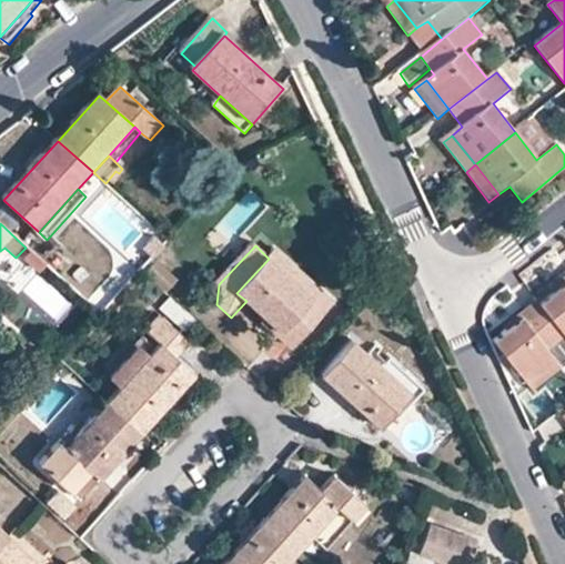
[(322,291),(276,250),(269,259),(313,300),(322,291)]
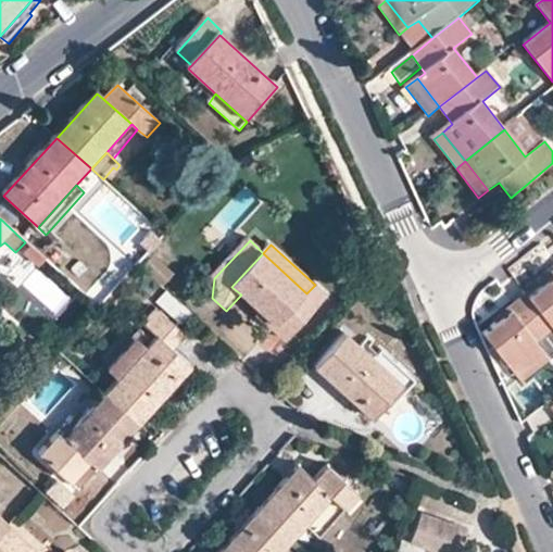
[(306,293),(263,253),(231,287),(241,295),(277,327),(272,331),(287,345),(328,297),(315,285),(306,293)]
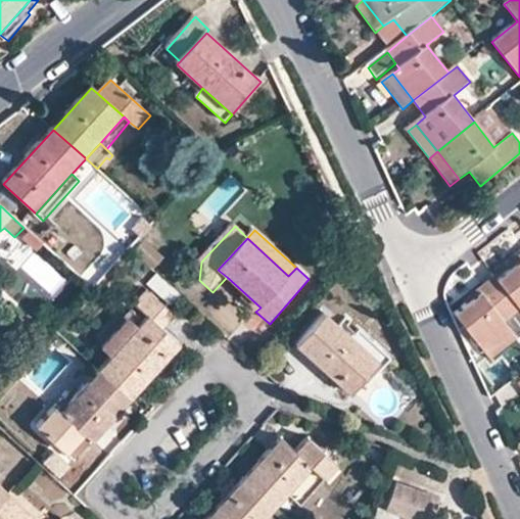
[(145,243),(134,254),(156,274),(167,263),(145,243)]
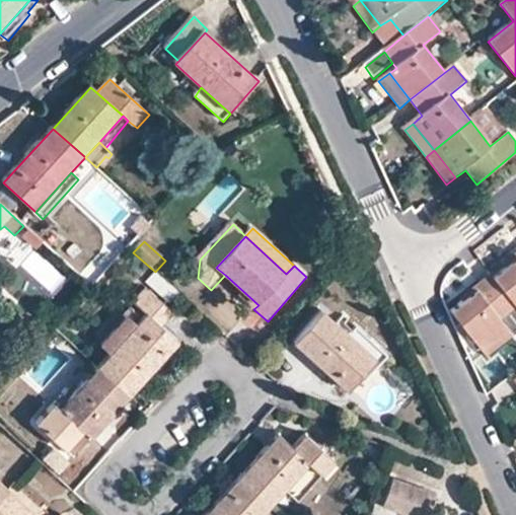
[(515,255),(503,267),(506,270),(515,262),(515,255)]
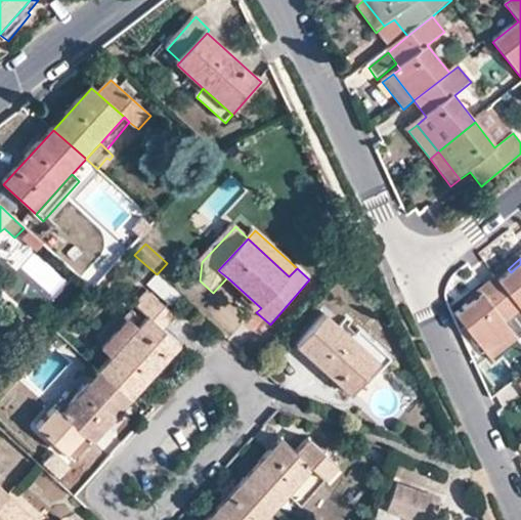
[(132,268),(124,261),(119,267),(127,274),(132,268)]
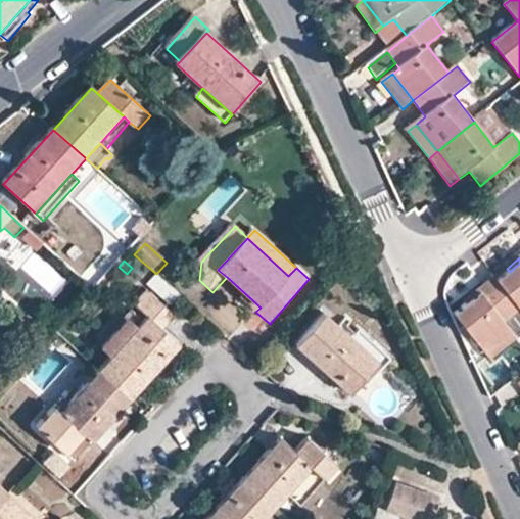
[(519,264),(510,272),(497,281),(501,285),(519,310),(519,264)]
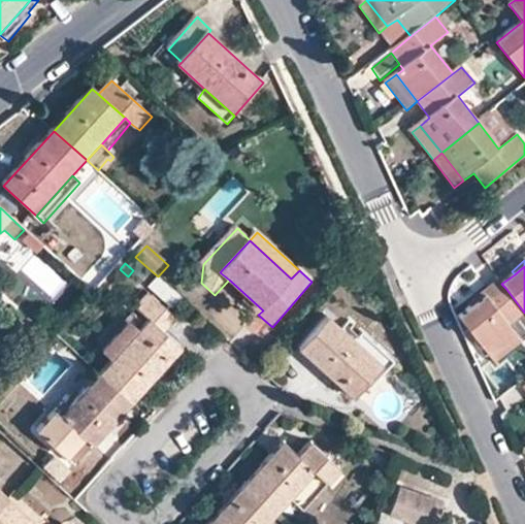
[(501,284),(499,281),(467,305),(471,309),(486,298),(489,301),(505,288),(501,284)]
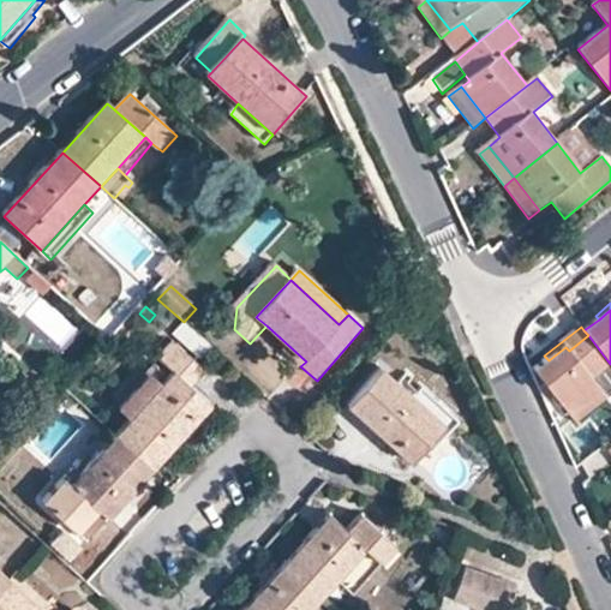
[(565,347),(549,360),(533,372),(576,428),(609,401),(606,400),(610,396),(610,364),(588,335),(569,351),(565,347)]
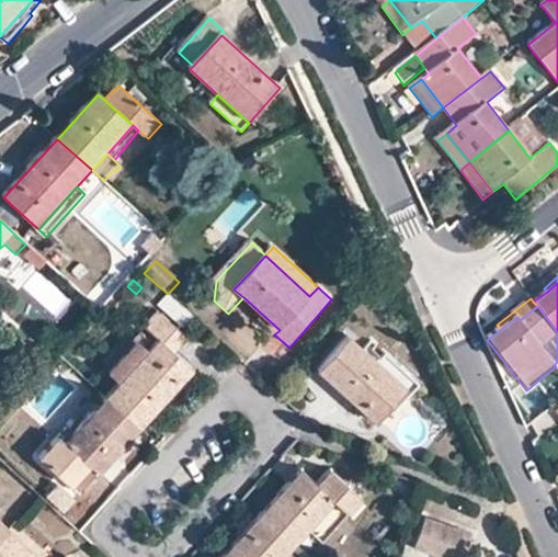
[(177,356),(190,342),(159,314),(146,328),(155,337),(150,341),(143,333),(136,342),(138,344),(148,354),(118,387),(107,399),(141,430),(194,372),(177,356)]
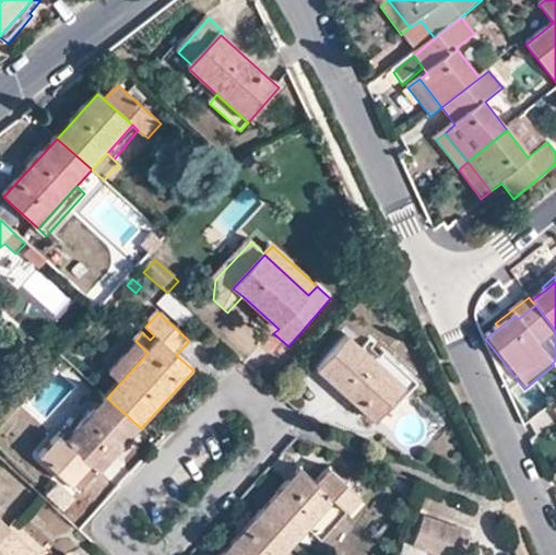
[(13,329),(8,335),(21,346),(25,340),(13,329)]
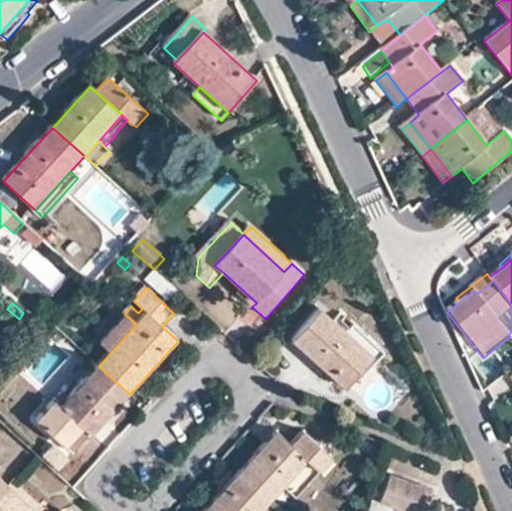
[(374,358),(335,323),(321,311),(292,343),(346,390),(357,377),(374,358)]
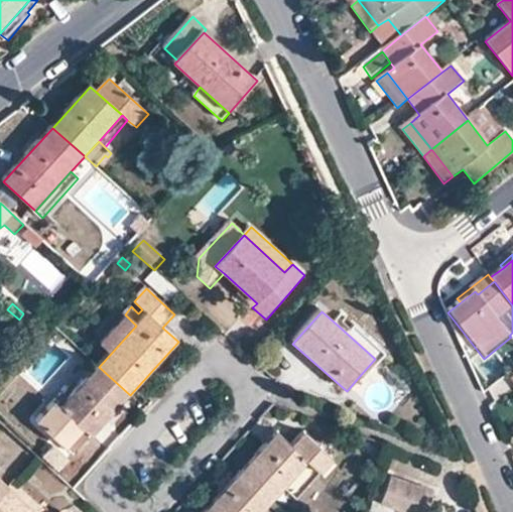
[(375,359),(358,378),(363,382),(386,356),(356,328),(352,332),(345,326),(350,320),(344,314),(336,324),(375,359)]
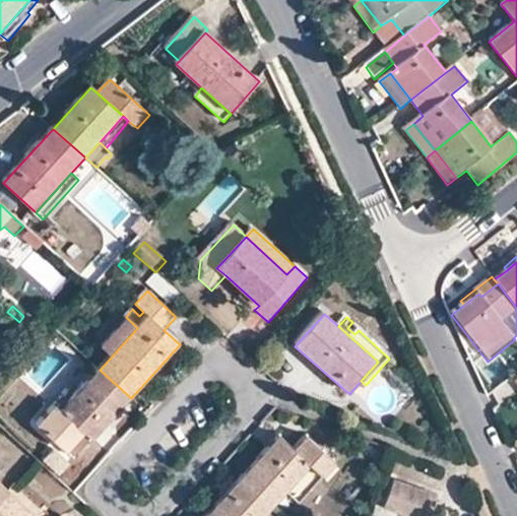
[(101,349),(110,359),(137,328),(128,319),(101,349)]
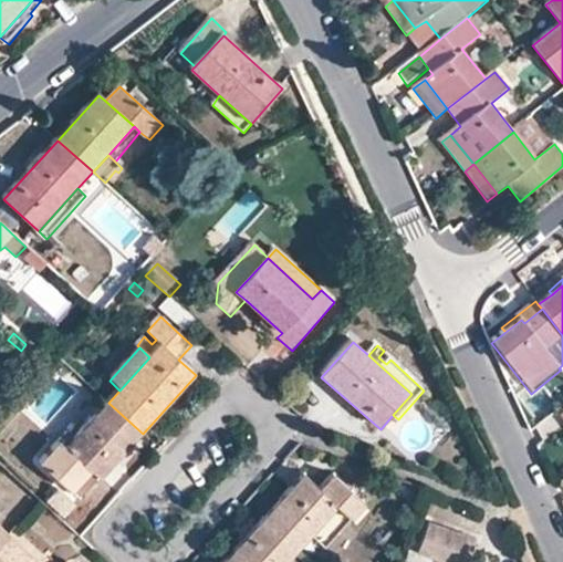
[(35,353),(29,358),(44,372),(50,365),(35,353)]
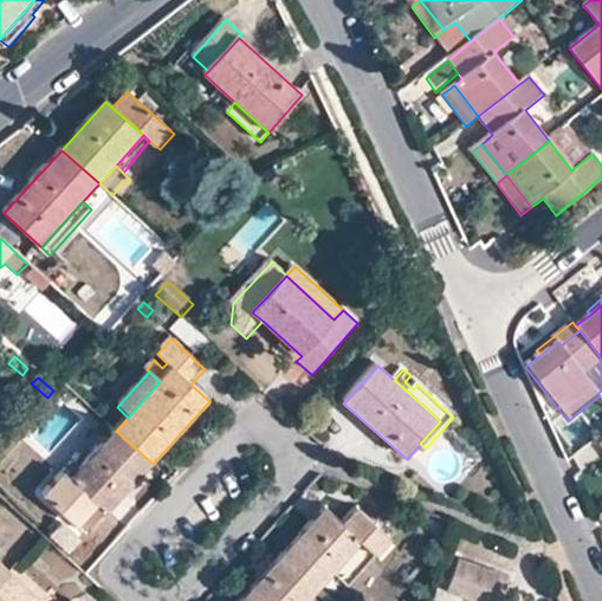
[(153,464),(116,431),(70,480),(63,475),(44,498),(79,529),(98,508),(108,514),(153,464)]
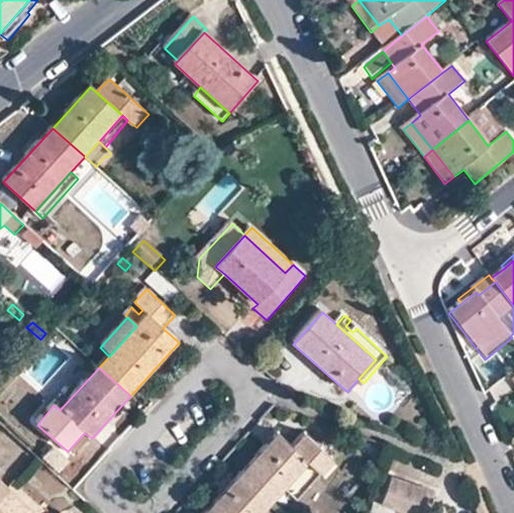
[(92,438),(84,433),(68,451),(74,457),(92,438)]
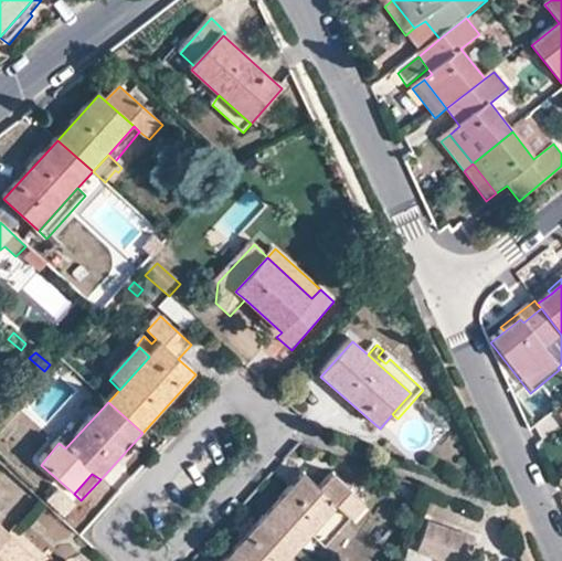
[(364,506),(332,476),(320,489),(304,475),(266,517),(300,549),(313,535),(338,507),(352,520),(364,506)]
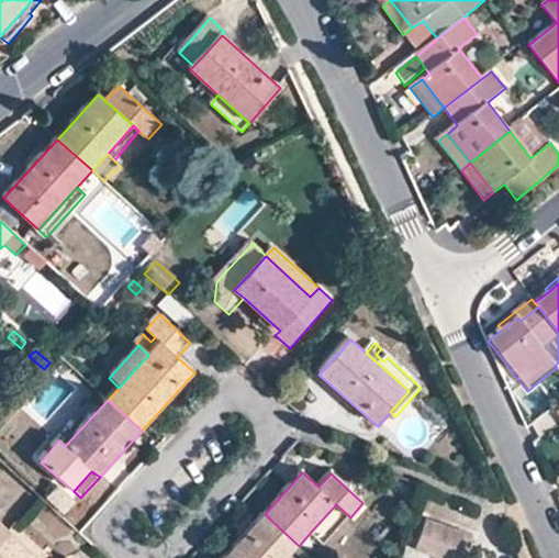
[(324,545),(350,517),(336,504),(311,532),(324,545)]
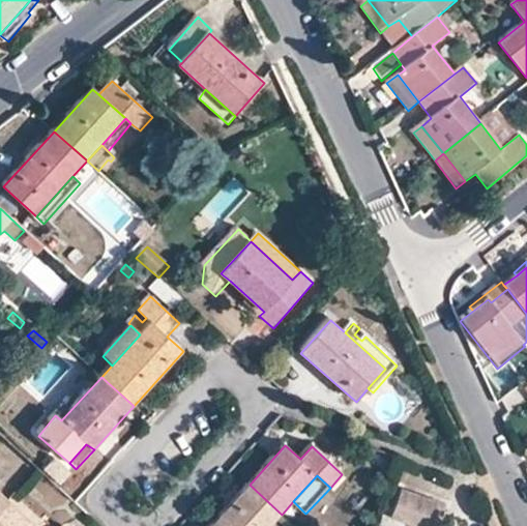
[(271,525),(282,515),(250,485),(211,525),(271,525)]
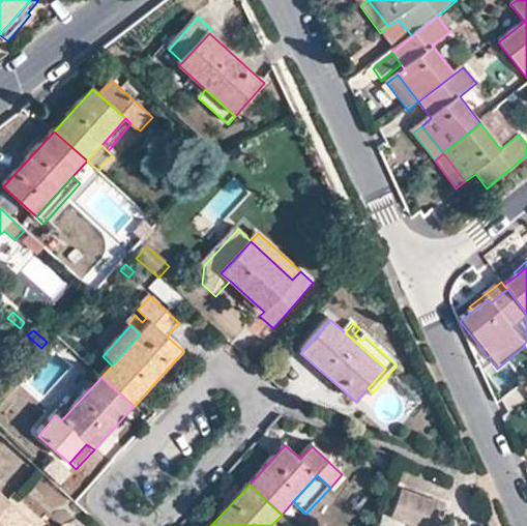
[(444,525),(451,504),(404,489),(392,521),(407,525),(444,525)]
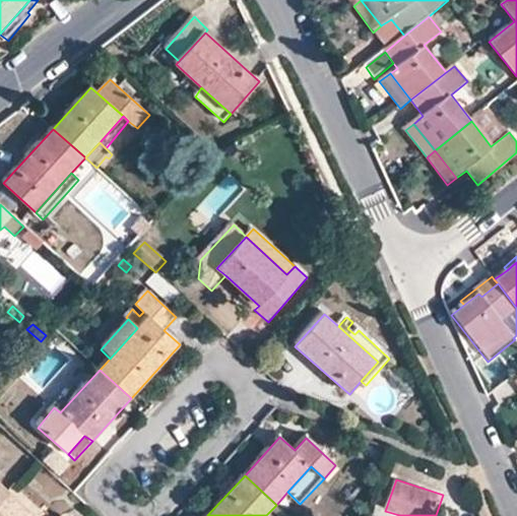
[(0,506),(12,494),(0,482),(0,506)]
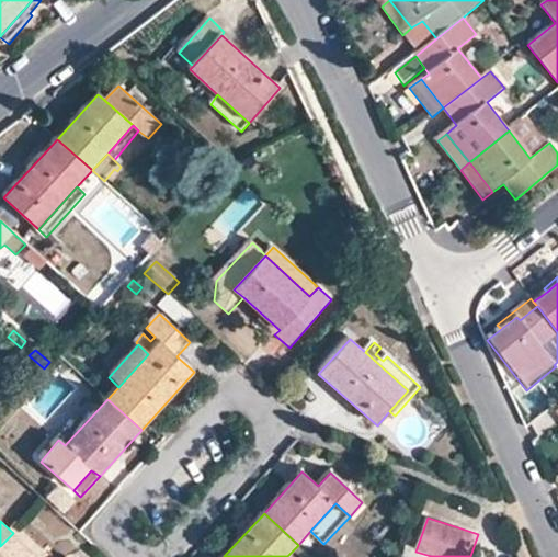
[(38,556),(13,533),(0,546),(0,556),(38,556)]
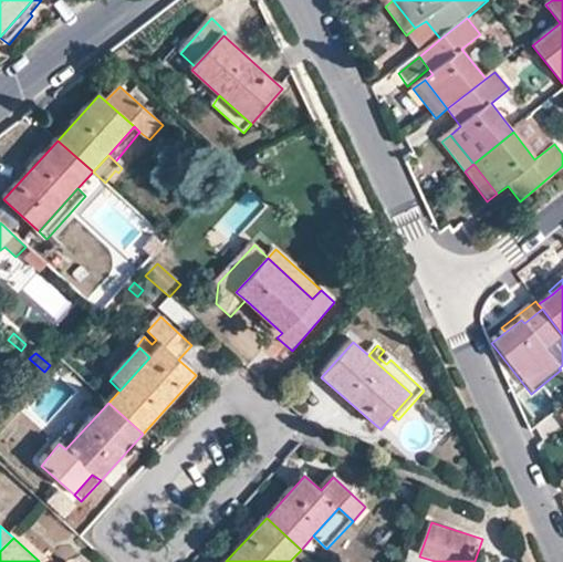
[(298,561),(305,553),(301,550),(290,561),(298,561)]
